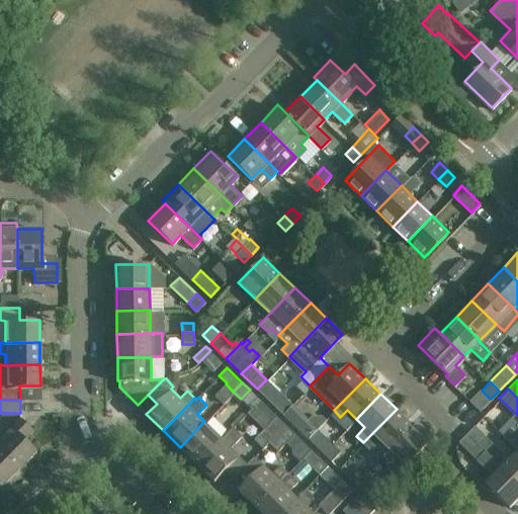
[(318,426),(293,403),(283,413),(308,437),(318,426)]
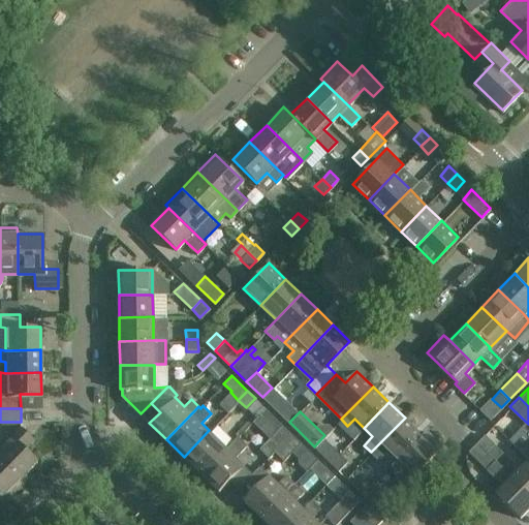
[(386,451),(395,459),(421,433),(405,418),(371,452),(378,459),(386,451)]
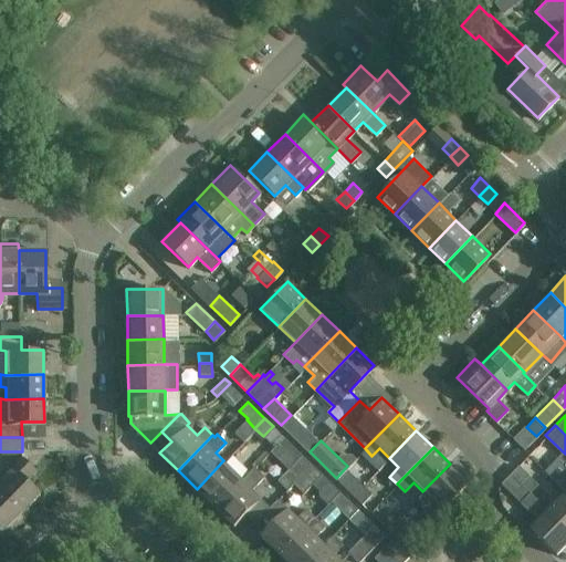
[(287,488),(292,482),(311,464),(301,454),(278,478),(287,488)]
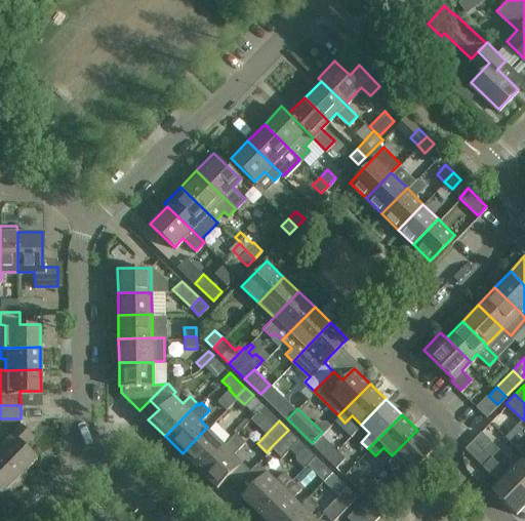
[(36,456),(24,444),(32,435),(19,423),(10,432),(0,442),(0,451),(22,473),(36,456)]
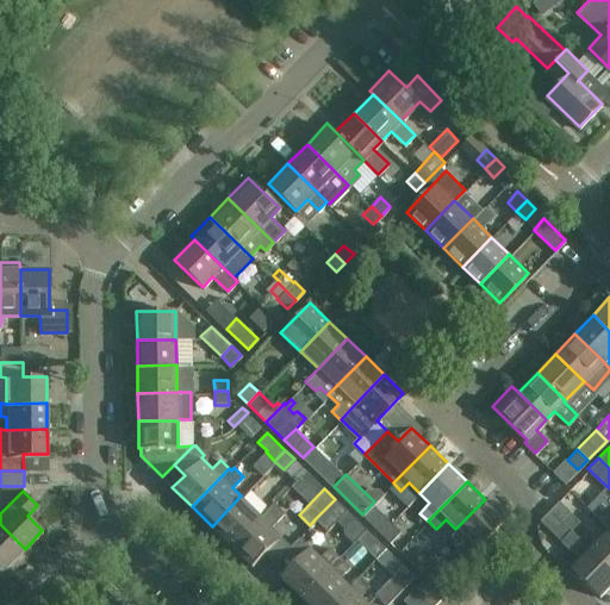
[(212,526),(231,546),(261,515),(241,496),(212,526)]
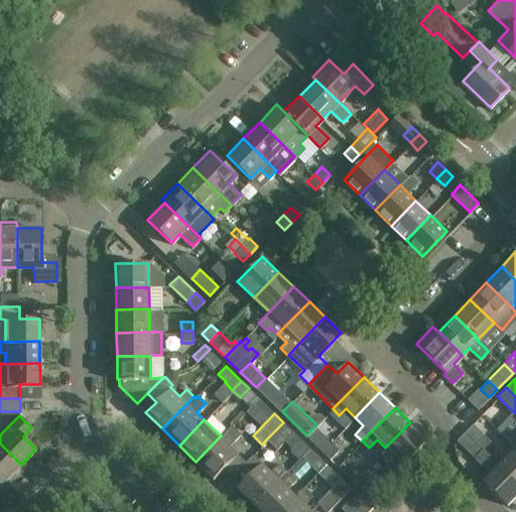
[(292,431),(283,422),(266,439),(275,449),(292,431)]
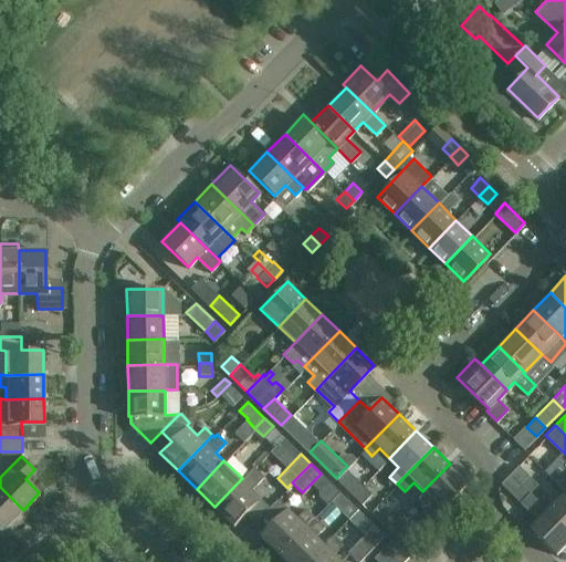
[(468,481),(450,464),(422,491),(432,501),(423,510),(433,520),(443,509),(441,507),(468,481)]
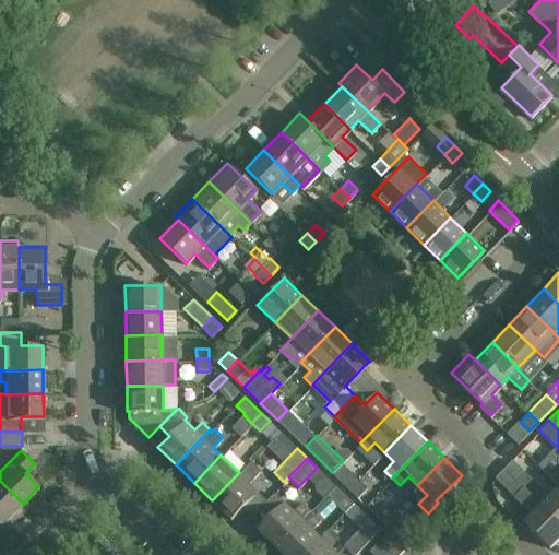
[(513,474),(521,467),(511,458),(503,465),(513,474)]
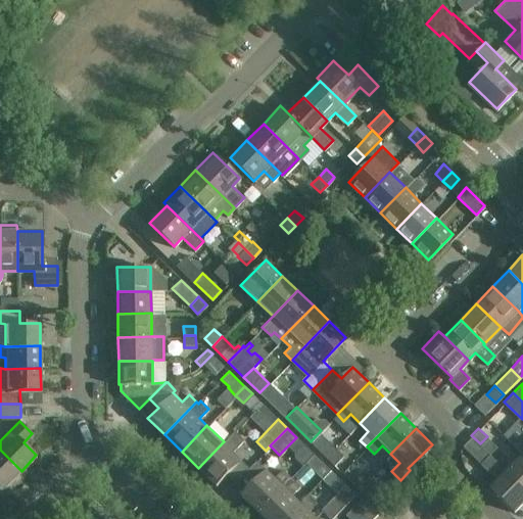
[(235,430),(224,441),(198,468),(216,484),(240,458),(232,451),(243,438),(235,430)]
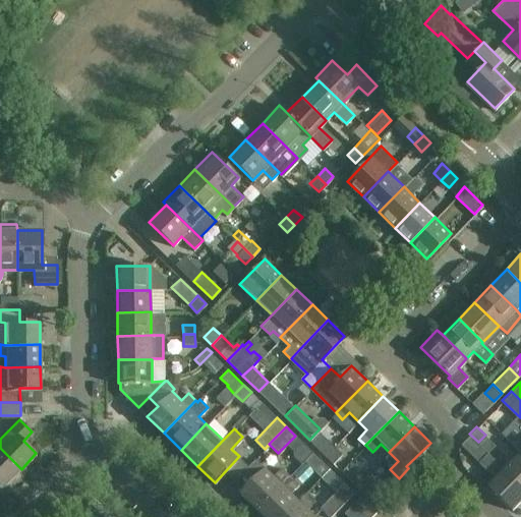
[(310,440),(326,455),(335,445),(320,431),(310,440)]
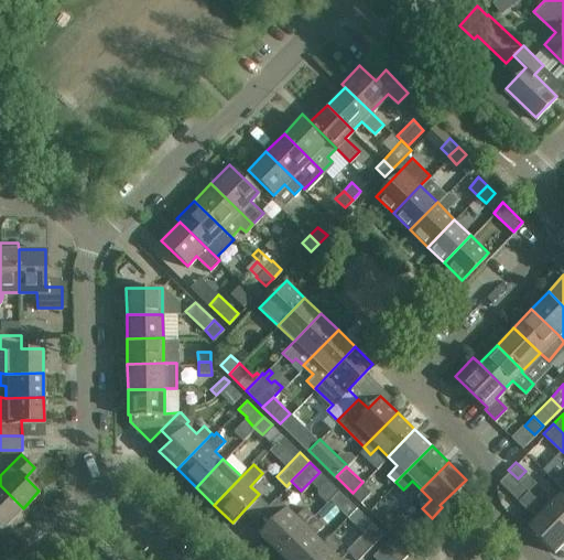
[(529,490),(518,478),(508,470),(498,480),(518,501),(529,490)]
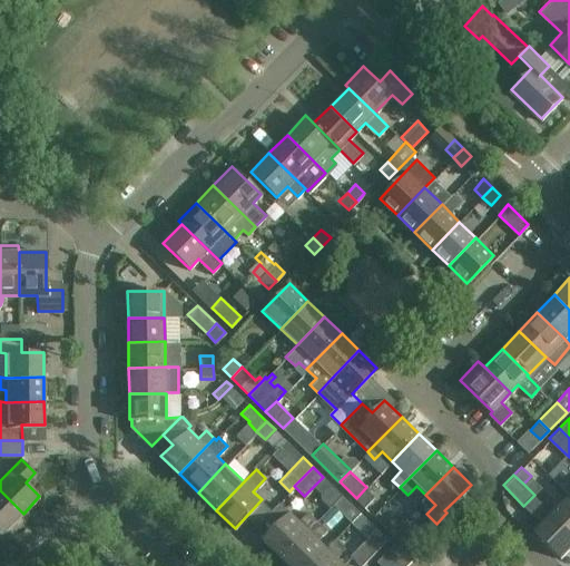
[(366,487),(356,498),(364,506),(375,496),(366,487)]
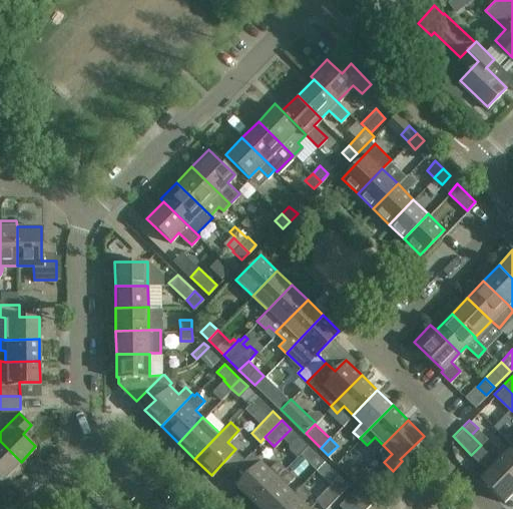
[(20,463),(21,462),(0,441),(0,472),(8,480),(23,465),(20,463)]
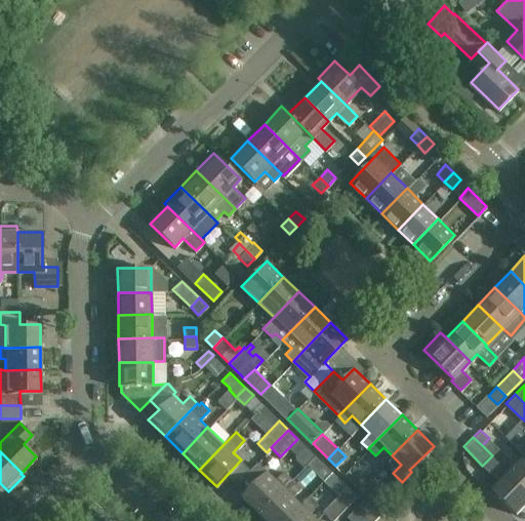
[(524,454),(524,453),(508,471),(524,487),(524,454)]
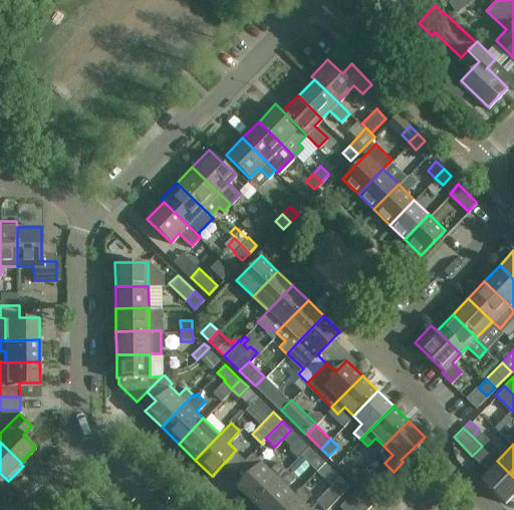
[(316,470),(324,462),(308,446),(300,455),(316,470)]
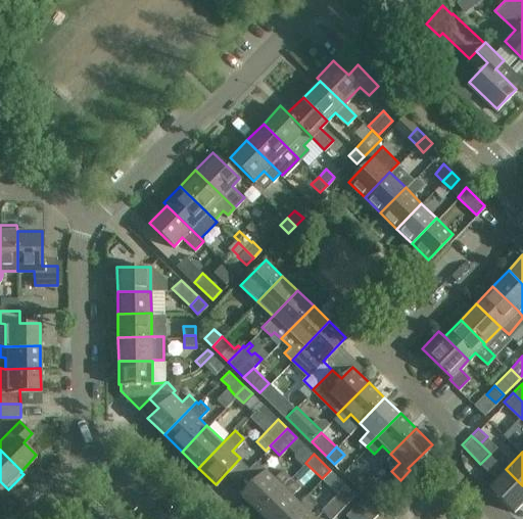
[(494,468),(494,473),(497,477),(489,485),(514,510),(522,500),(522,485),(506,469),(500,463),(494,468)]
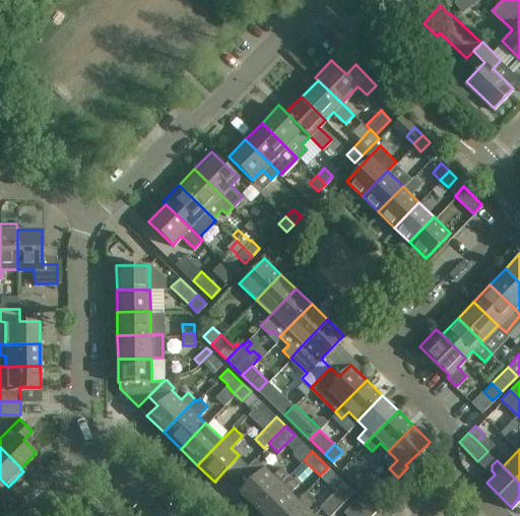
[(256,508),(288,472),(281,465),(272,474),(263,465),(239,492),(256,508)]
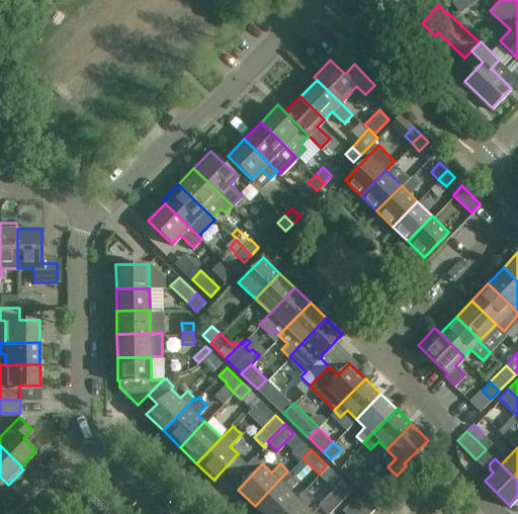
[(346,475),(354,483),(363,473),(355,464),(346,475)]
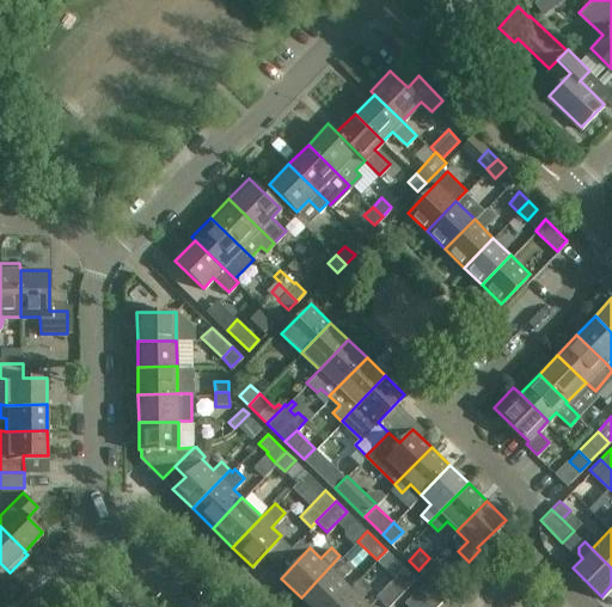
[(377,559),(395,576),(375,595),(387,606),(416,577),(386,550),(377,559)]
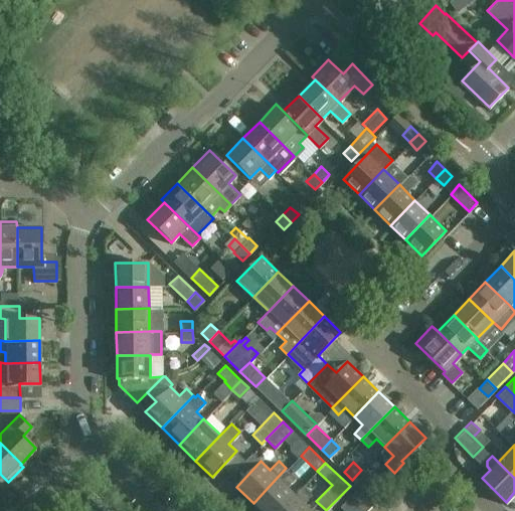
[(253,503),(262,510),(277,510),(295,494),(287,487),(296,478),(286,468),(253,503)]
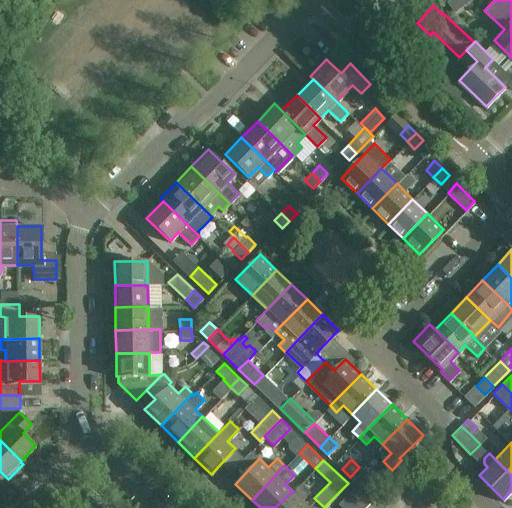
[(357,483),(358,484),(367,475),(359,467),(350,477),(357,484),(357,483)]
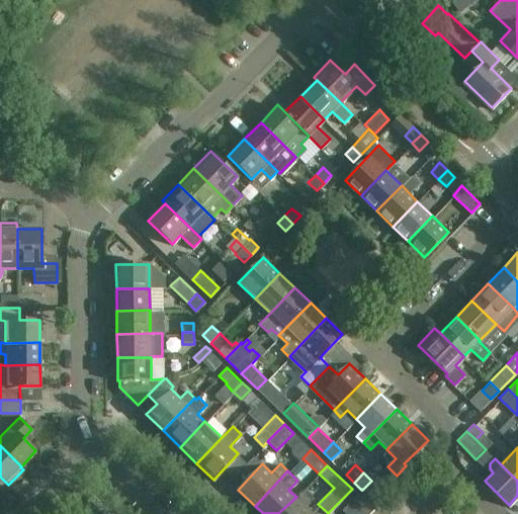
[(0,493),(8,485),(0,477),(0,493)]
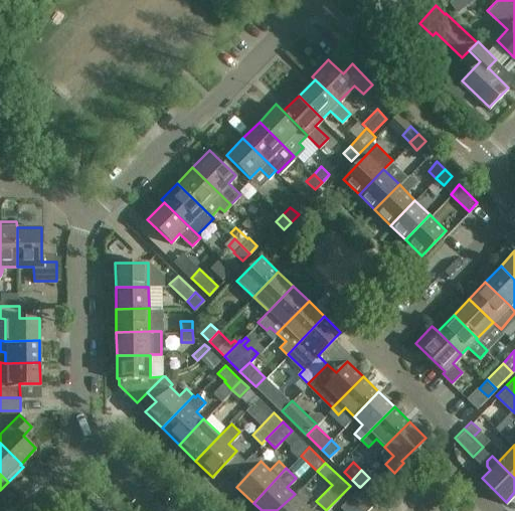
[(295,494),(277,510),(310,510),(311,510),(304,503),(312,494),(304,486),(295,495),(295,494)]
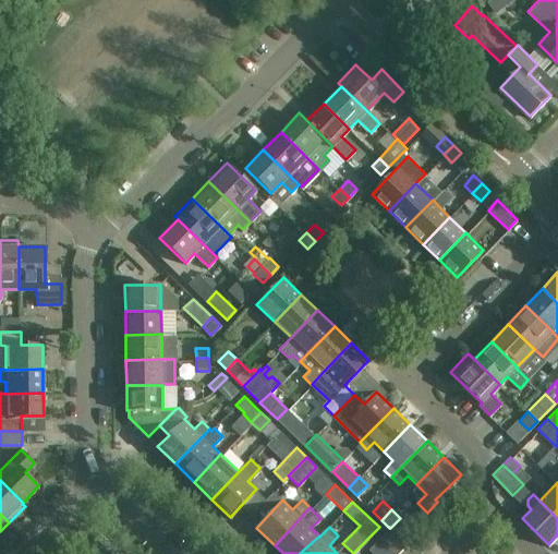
[(379,538),(396,553),(407,543),(390,528),(389,528),(379,538)]
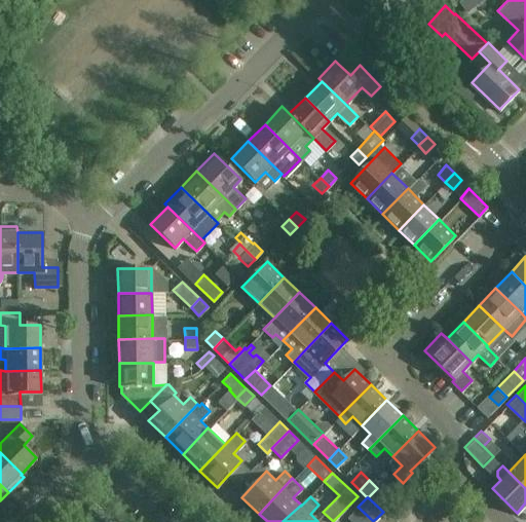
[(373,521),(358,507),(347,517),(352,521),(373,521)]
